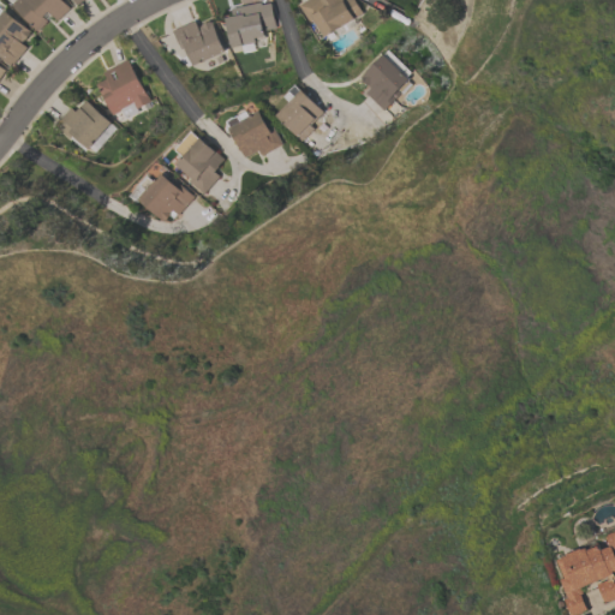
[(63,0),(71,9),(58,22),(49,12),(45,17),(48,22),(39,31),(13,5),(18,0),(63,0)]
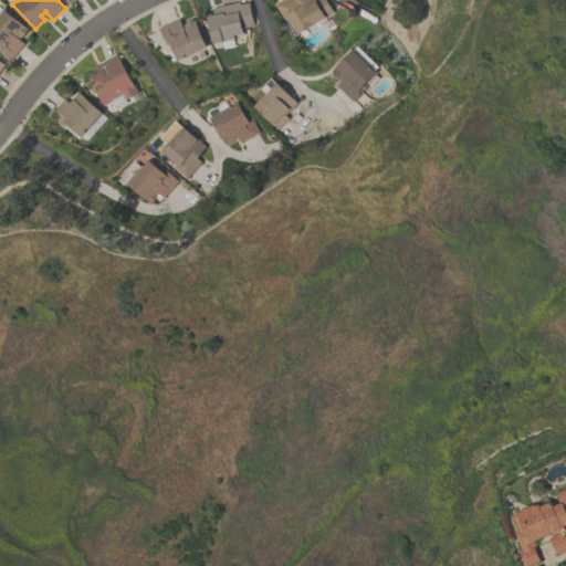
[(326,0),(334,11),(296,34),(286,18),(284,20),(274,4),(281,0),(326,0)]
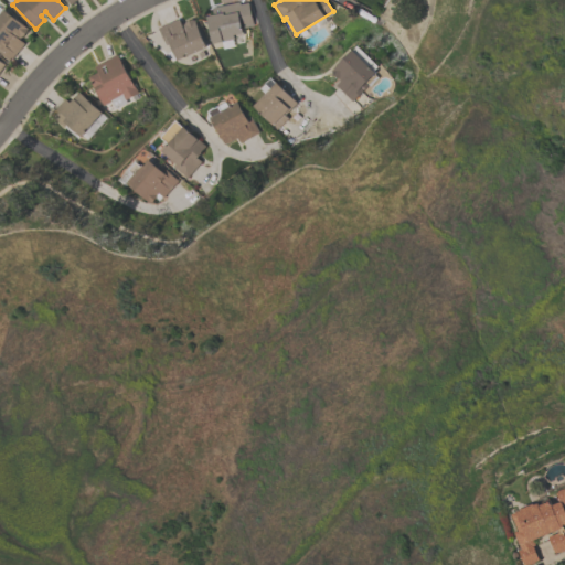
[(206,17),(213,14),(212,8),(240,2),(240,4),(248,2),(254,25),(242,28),(243,34),(234,36),(234,40),(222,42),(222,41),(212,43),(206,17)]
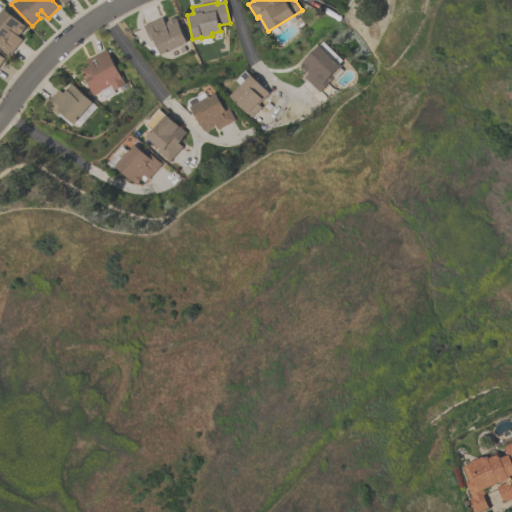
[(10,56),(0,47),(0,15),(5,10),(26,27),(25,28),(26,28),(21,34),(20,34),(18,36),(23,40),(10,56)]
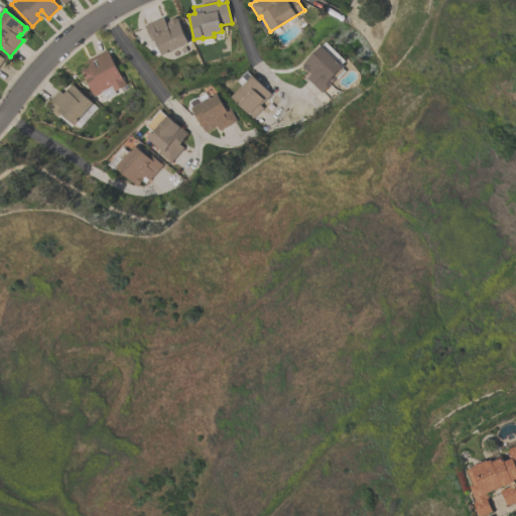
[(161,55),(154,39),(151,41),(144,25),(163,17),(165,23),(169,21),(168,20),(175,17),(175,18),(177,17),(188,42),(161,55)]
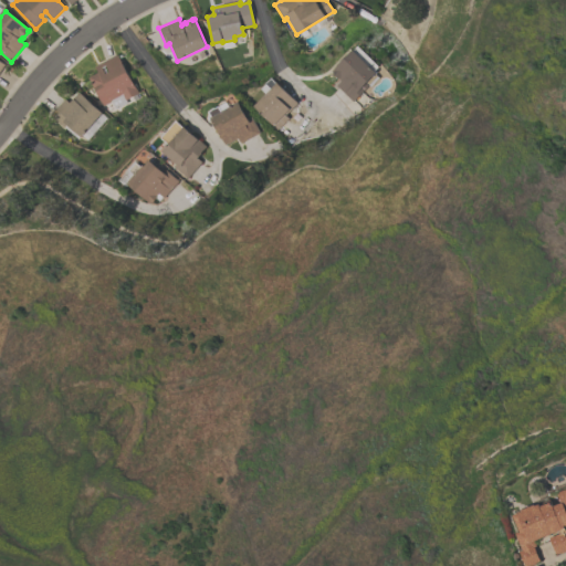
[(332,72),(354,51),(355,51),(359,46),(365,52),(360,56),(376,74),(379,77),(370,86),(367,83),(366,83),(369,86),(353,102),(334,83),(338,79),(337,77),(333,73),(332,72)]
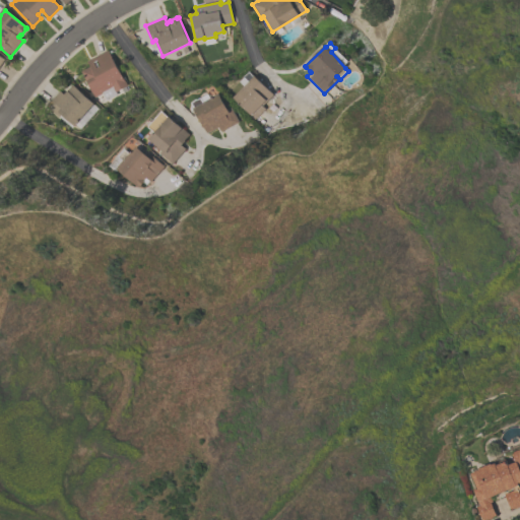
[(94,98),(80,71),(89,66),(87,62),(108,51),(126,86),(114,92),(116,94),(105,101),(102,93),(94,98)]
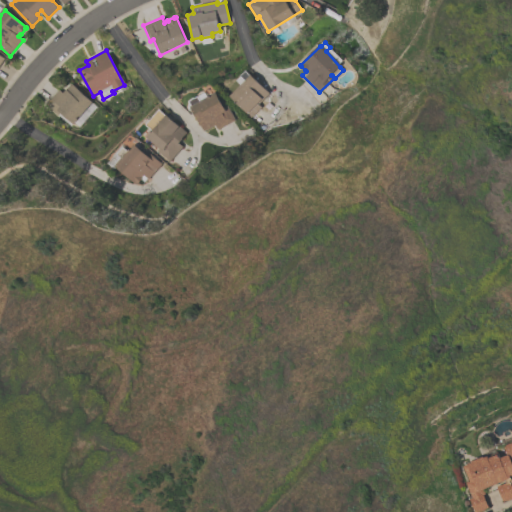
[(269,93),(258,104),(261,107),(250,117),(230,96),(245,81),(240,76),(245,71),(250,76),(251,75),(269,93)]
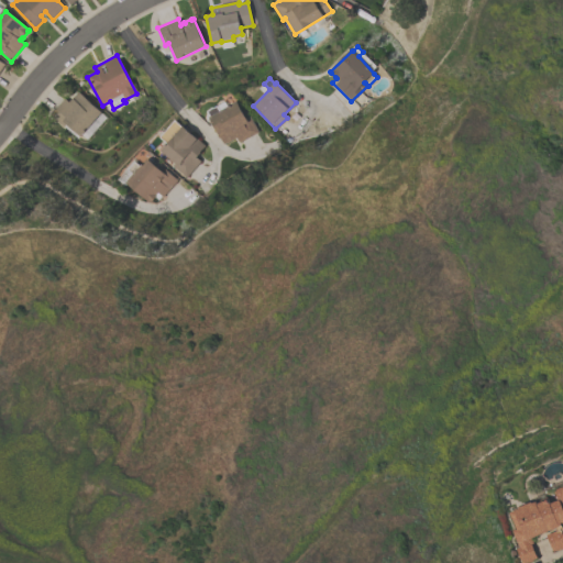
[(79,136),(65,123),(63,127),(50,114),(64,98),(68,101),(76,94),(77,94),(78,91),(101,112),(79,136)]
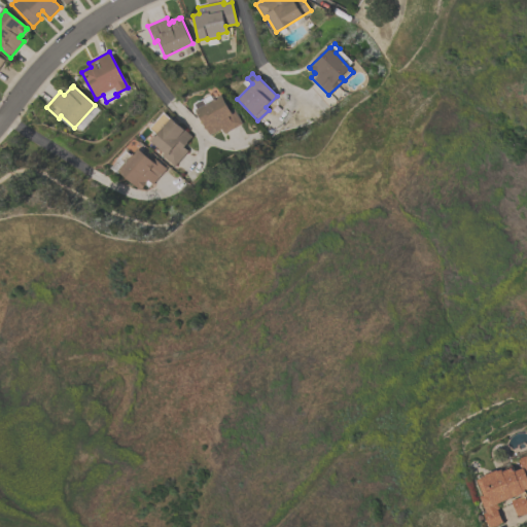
[(196,110),(197,109),(195,105),(197,103),(197,102),(199,101),(201,101),(211,96),(213,101),(222,96),(231,111),(234,109),(242,124),(223,134),(221,129),(209,136),(196,110)]
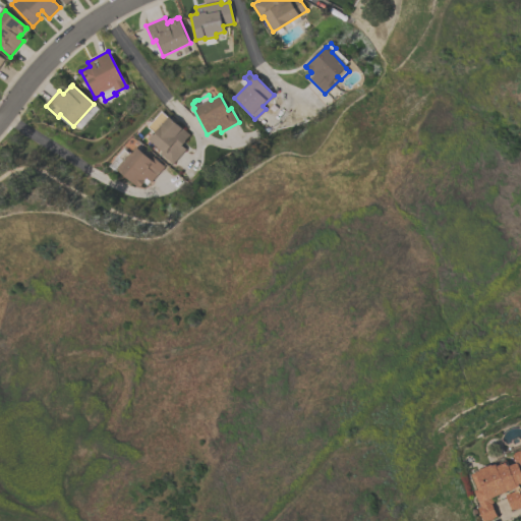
[(149,127),(162,112),(168,118),(169,117),(190,135),(181,146),(185,149),(171,164),(159,154),(162,152),(149,140),(156,133),(149,127)]
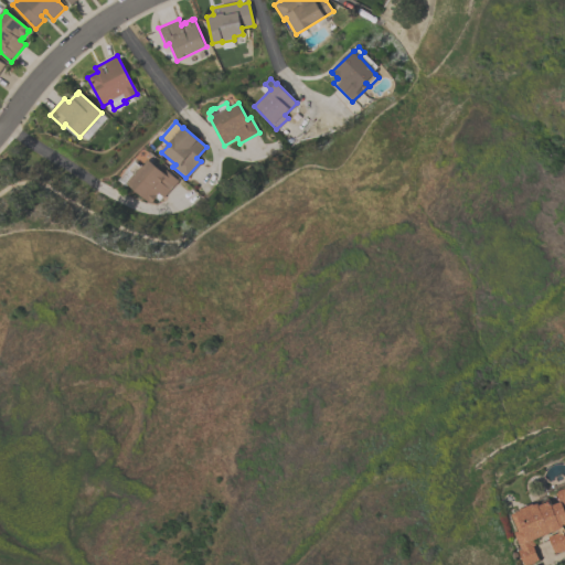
[(127,184),(128,183),(126,181),(132,173),(128,170),(136,162),(141,167),(148,159),(156,166),(158,163),(178,181),(163,198),(158,193),(150,202),(147,200),(146,201),(127,184)]
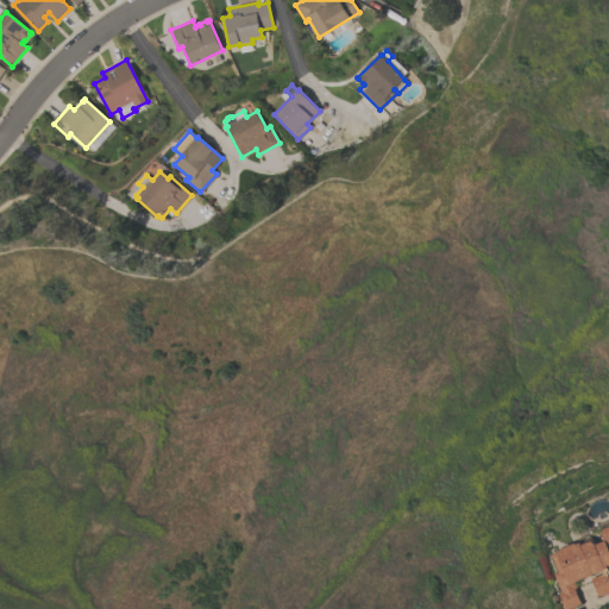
[(550,553),(575,544),(575,545),(579,542),(581,545),(589,542),(586,539),(592,537),(595,545),(604,541),(600,529),(608,525),(608,565),(604,567),(608,578),(608,591),(597,596),(589,576),(575,582),(576,588),(572,589),(578,603),(565,608),(562,608),(557,594),(560,592),(553,573),(557,572),(550,553)]
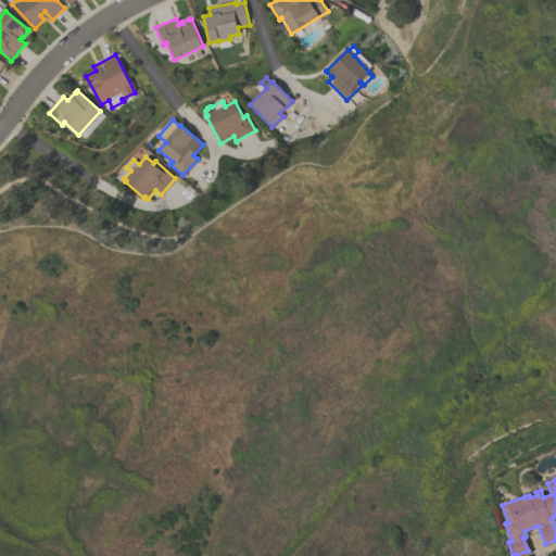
All buildings are outlined.
